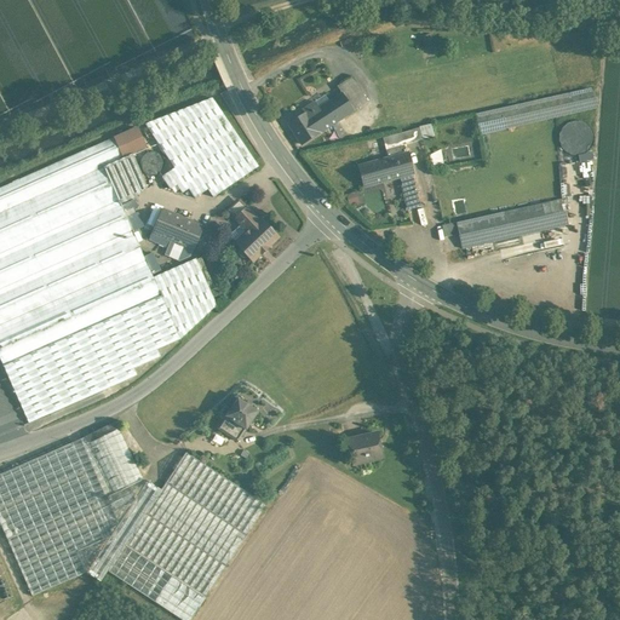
[(431,33),(420,36),(424,49),(434,46),(431,33)]
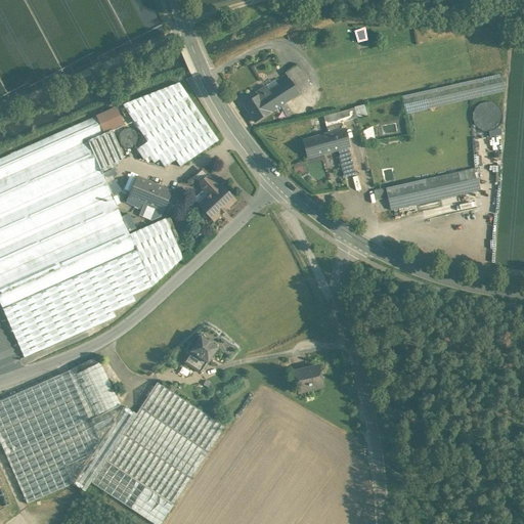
[(353,29),(336,35),(338,43),(355,37),(353,29)]
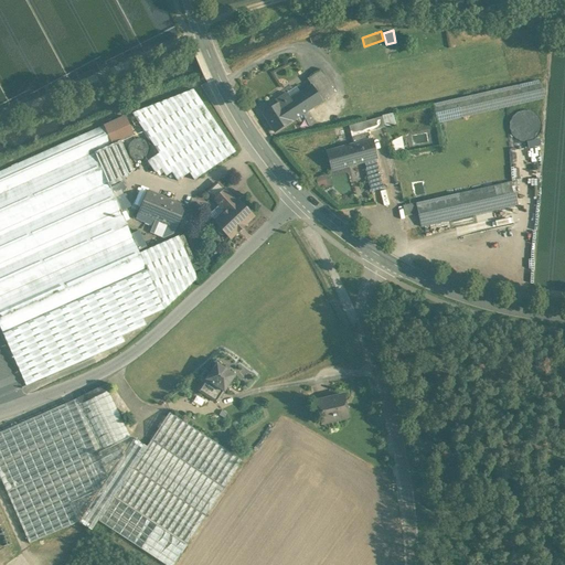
[(334,93),(320,71),(308,78),(322,100),(334,93)]
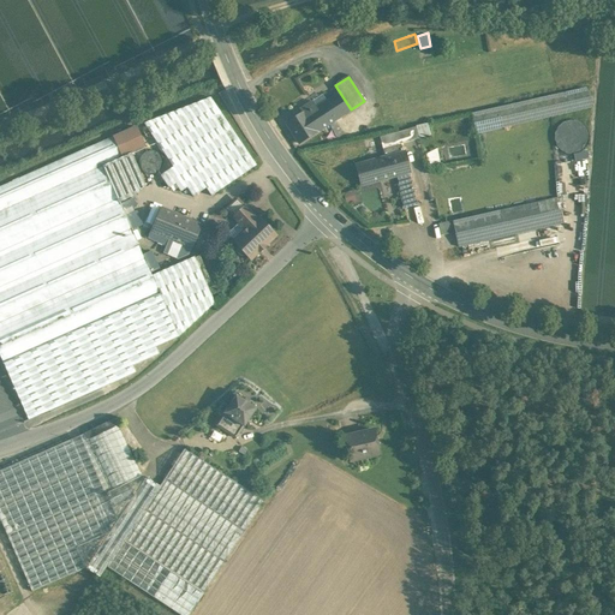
[(335,85),(306,105),(311,113),(305,117),(316,132),(351,109),(335,85)]
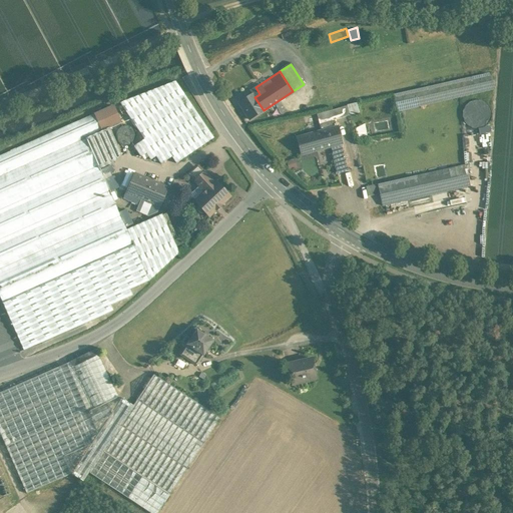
[(491,73),(394,95),(397,111),(494,89),(491,73)]
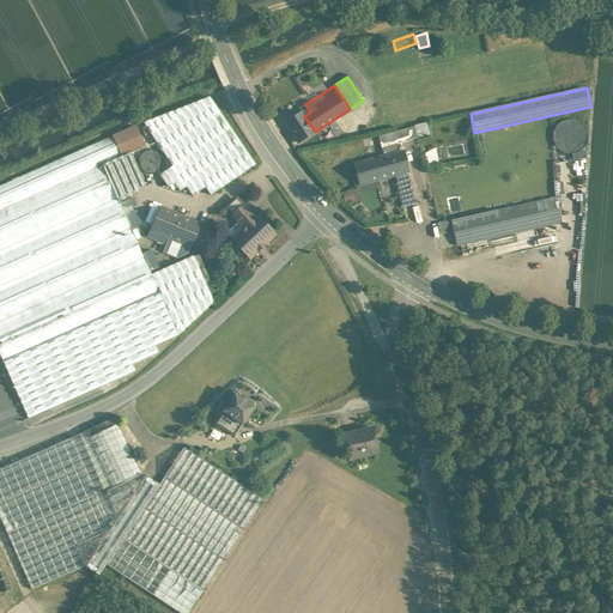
[(210,97),(144,123),(173,167),(159,175),(169,187),(175,183),(180,190),(186,187),(193,195),(205,187),(211,195),(255,164),(210,97)]
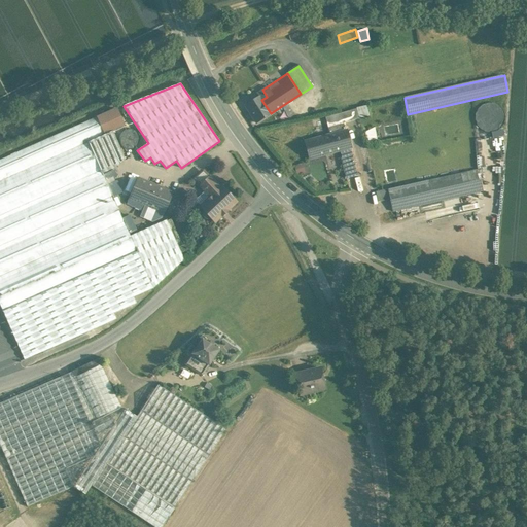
[(258,97),(246,105),(256,123),(271,113),(261,100),(267,97),(262,90),(256,94),(258,97)]
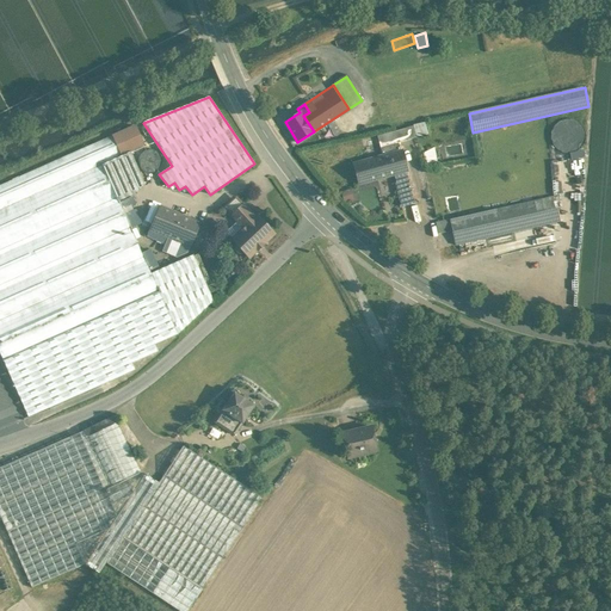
[(426,123),(377,134),(380,147),(396,143),(396,141),(429,134),(426,123)]
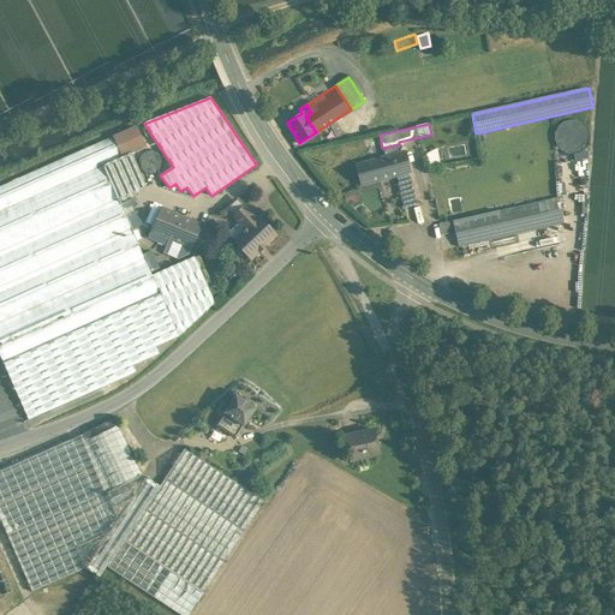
[(113,136),(0,186),(0,356),(29,419),(136,372),(132,365),(159,353),(155,346),(179,336),(215,303),(195,257),(151,275),(119,203),(137,195),(145,185),(131,153),(123,157),(113,136)]
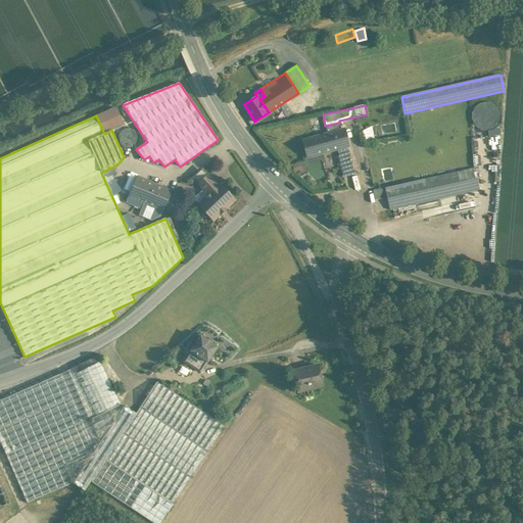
[(341,122),(326,126),(328,134),(334,132),(343,130),(341,122)]
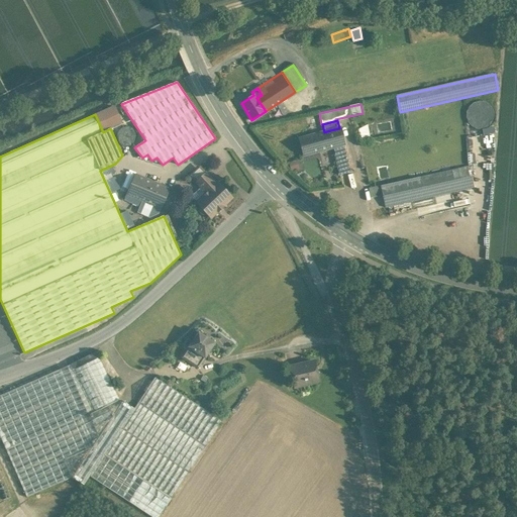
[(358,127),(362,138),(371,136),(369,125),(358,127)]
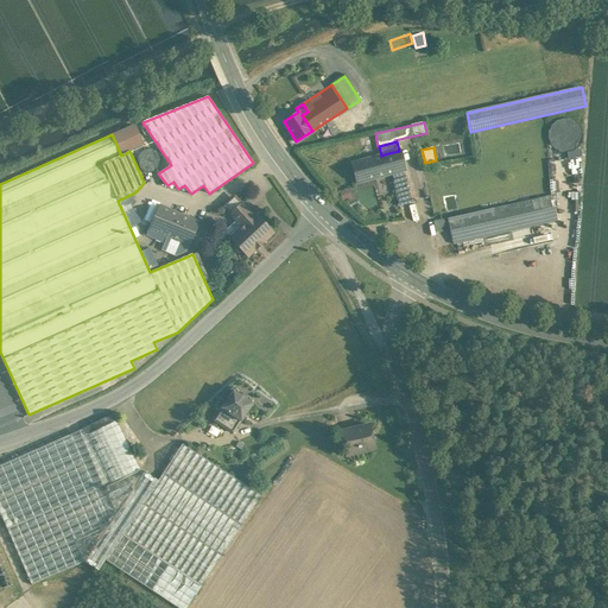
[(399,151),(388,153),(394,173),(403,171),(405,170),(399,151)]
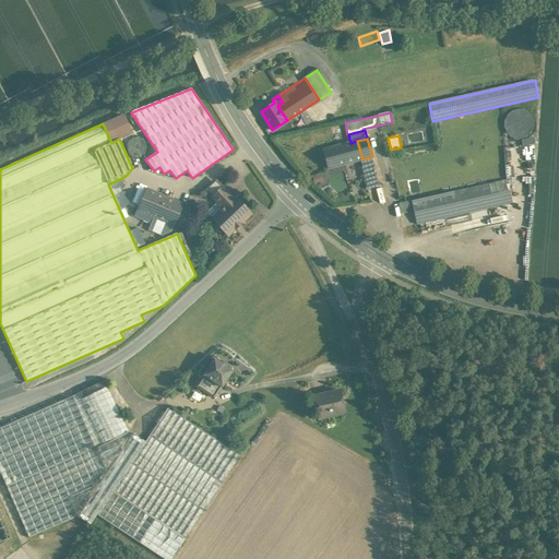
[(351,143),(323,150),(329,168),(360,159),(363,159),(357,141),(351,143)]
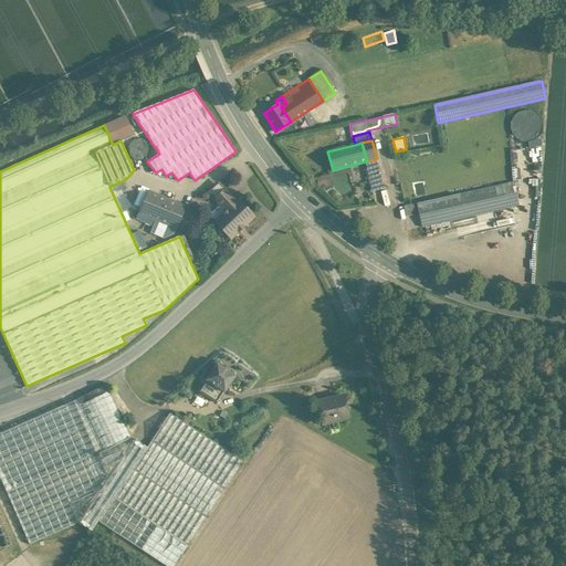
[(367,161),(365,161),(367,169),(366,169),(367,177),(379,174),(375,159),(367,161)]
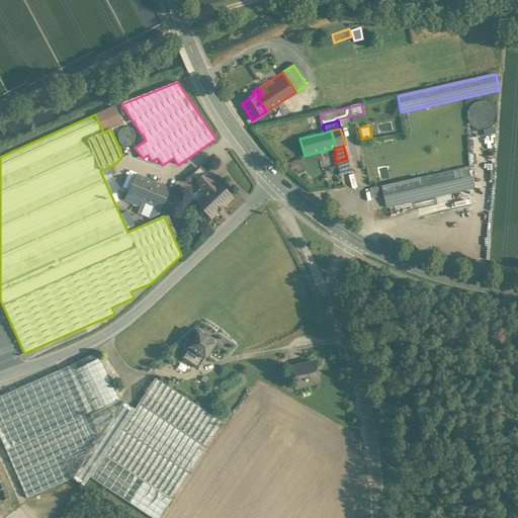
[(470,166),(380,186),(385,207),(476,188),(470,166)]
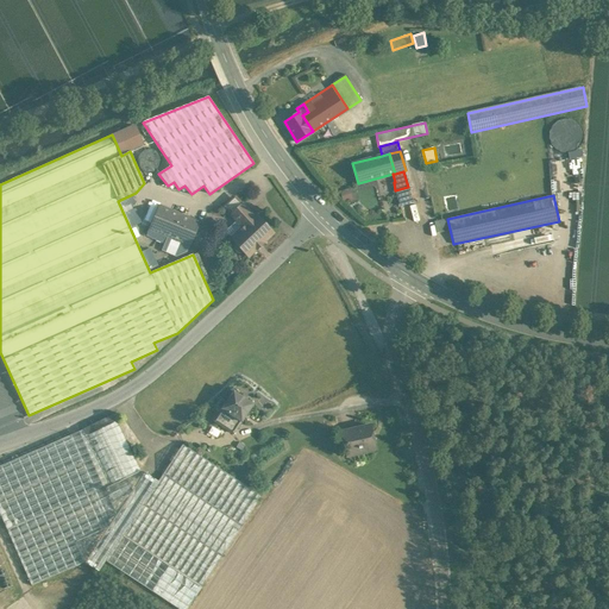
[(243,205),(232,214),(244,227),(255,217),(243,205)]
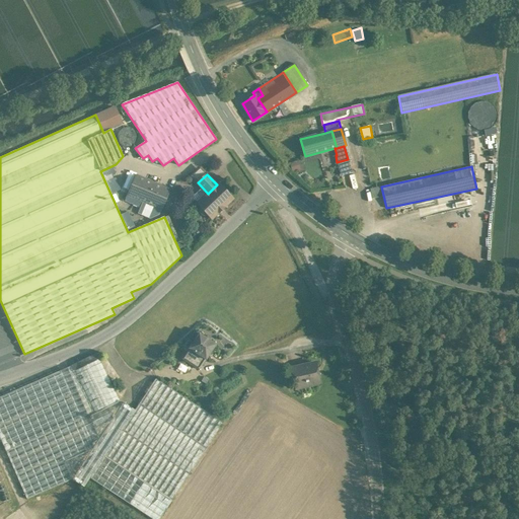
[(169,190),(136,176),(128,195),(143,201),(141,207),(140,207),(159,215),(161,209),(162,209),(169,190)]
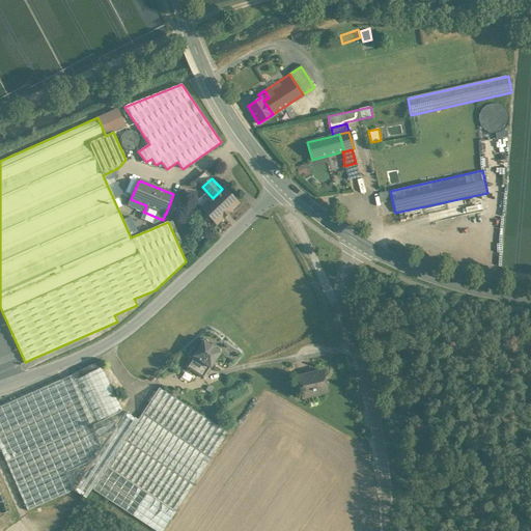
[(213,198),(201,207),(206,213),(204,215),(204,217),(207,221),(211,221),(213,219),(217,223),(224,217),(224,218),(229,214),(228,213),(238,203),(223,188),(222,189),(213,198)]
